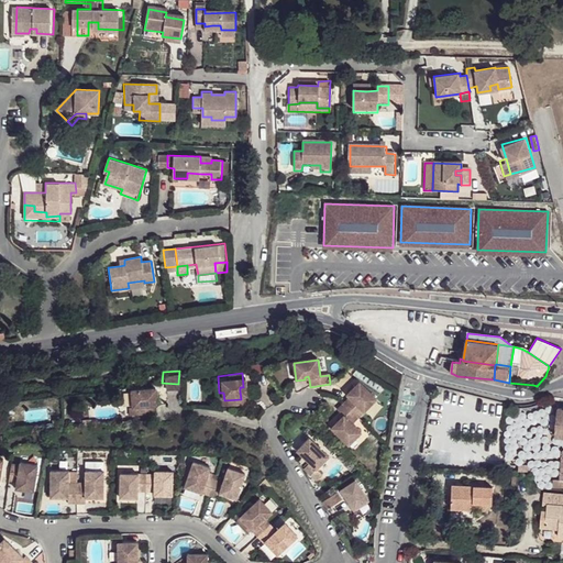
[(343,407),(354,418),(373,398),(359,385),(346,398),(350,400),(343,407)]
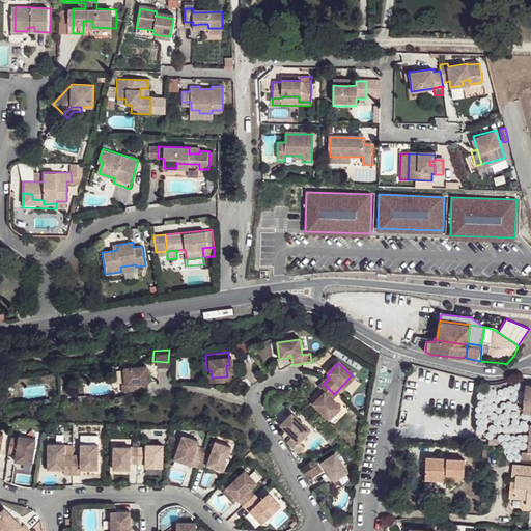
[(141,366),(119,367),(119,385),(123,385),(123,392),(140,391),(140,384),(140,379),(142,379),(141,366)]
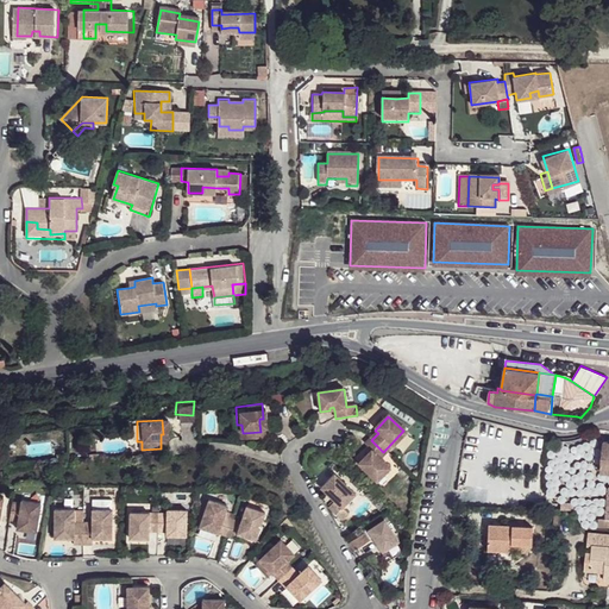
[(358,468),(372,482),(387,468),(377,458),(383,452),(371,440),(364,447),(371,453),(374,456),(370,459),(369,457),(358,468)]
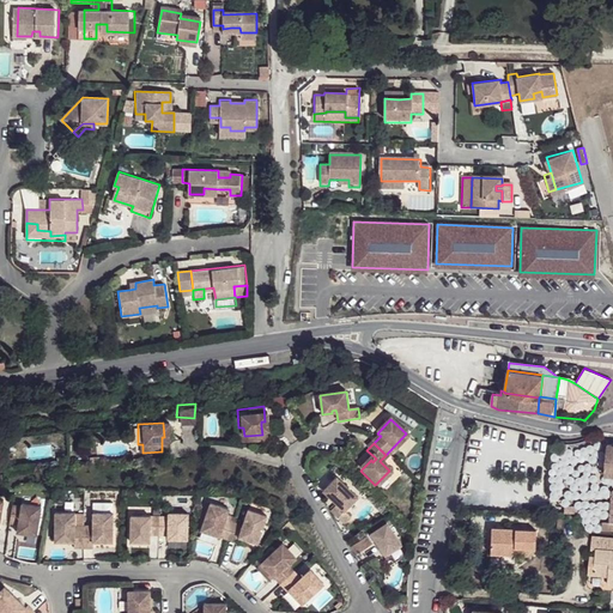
[(26,445),(26,455),(47,457),(47,447),(26,445)]
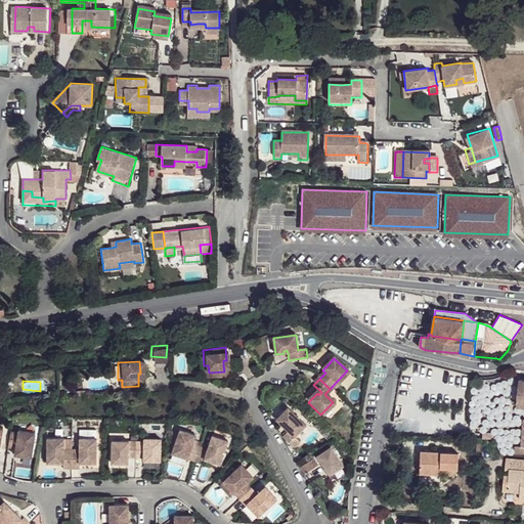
[(284,407),(271,420),(278,427),(280,424),(282,426),(279,428),(284,432),(278,438),(290,449),(296,443),(291,437),(302,426),(284,407)]
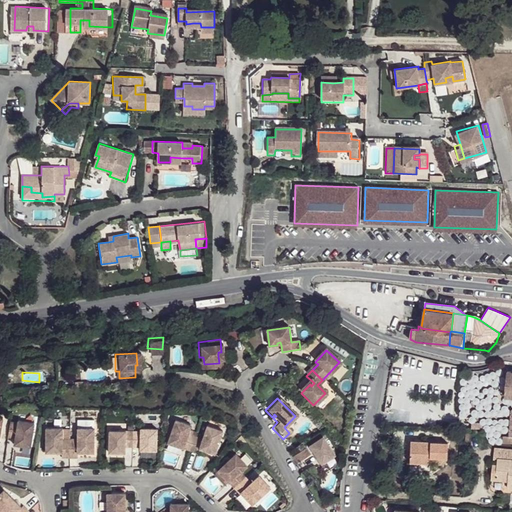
[(15,420),(7,419),(5,435),(12,436),(10,443),(27,446),(30,433),(27,432),(28,429),(31,430),(32,421),(15,418),(15,420)]
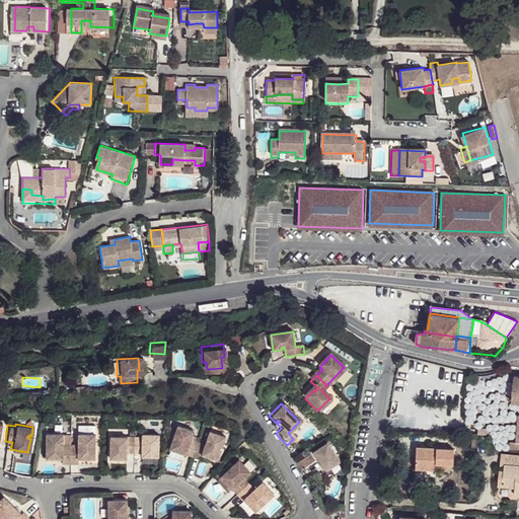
[(166,447),(191,455),(196,440),(188,437),(191,429),(175,424),(172,432),(174,432),(174,435),(171,434),(166,447)]
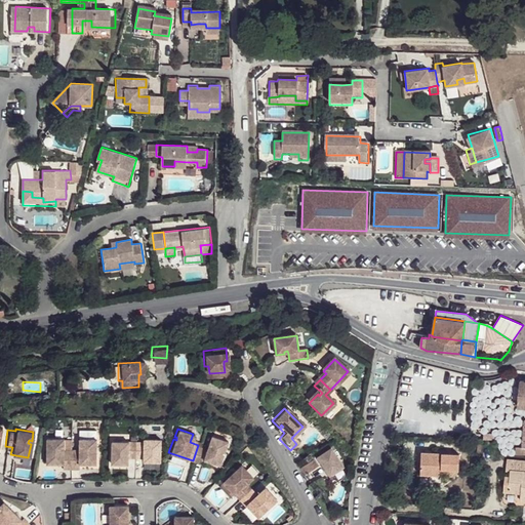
[(210,434),(205,447),(198,445),(193,460),(200,462),(202,458),(217,463),(221,451),(219,450),(219,447),(223,448),(226,439),(210,434)]
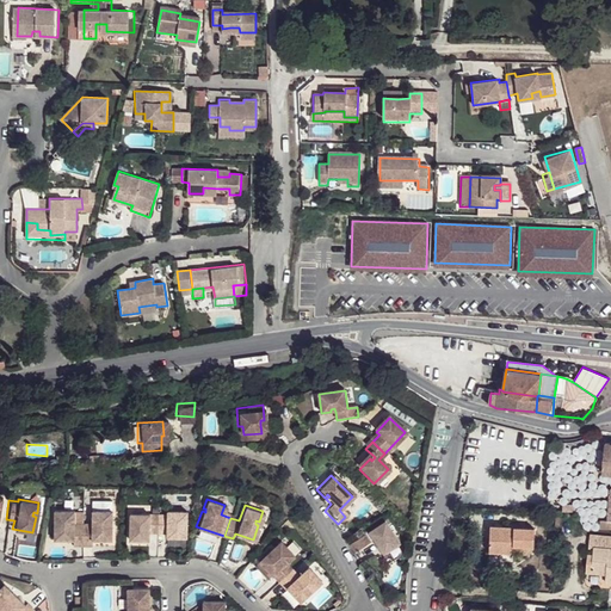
[(71,544),(80,544),(80,522),(71,522),(72,508),(51,508),(51,519),(55,519),(55,523),(51,523),(50,538),(71,538),(71,544)]
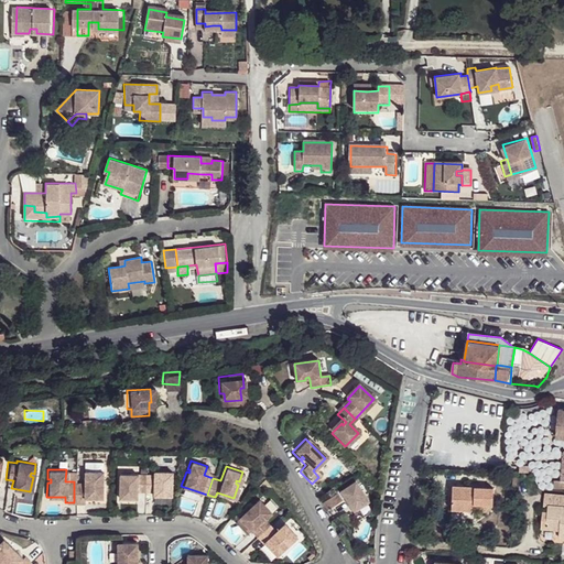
[(82,469),(82,481),(74,481),(74,502),(82,502),(82,498),(99,497),(100,483),(97,483),(97,479),(100,479),(100,469),(82,469)]
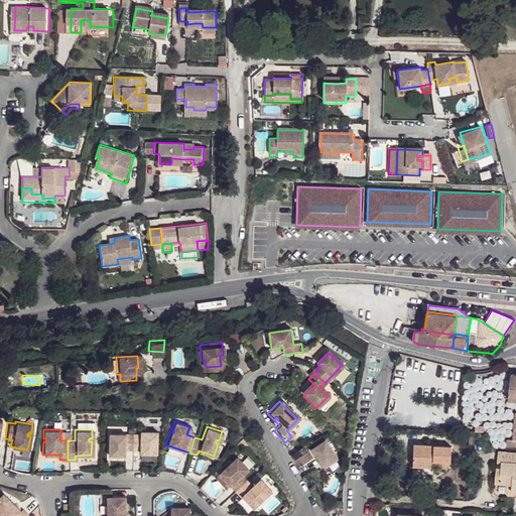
[(139,431),(139,433),(131,433),(131,449),(139,449),(138,454),(155,454),(155,433),(152,433),(152,431),(139,431)]
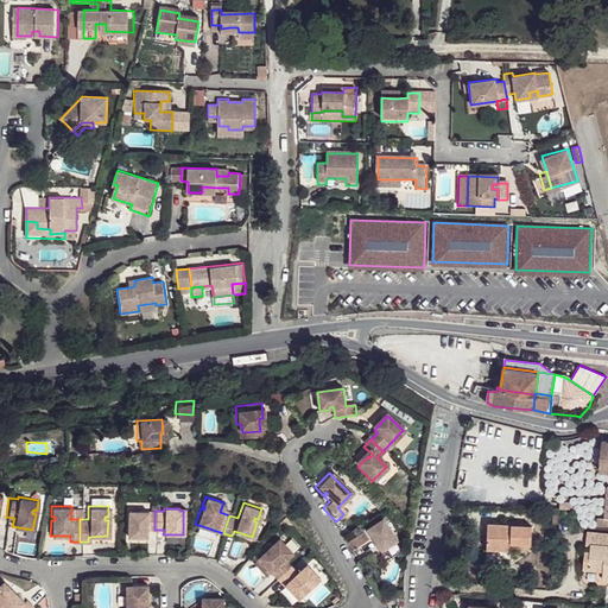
[(154,530),(154,511),(126,510),(125,537),(145,537),(145,530),(154,530)]
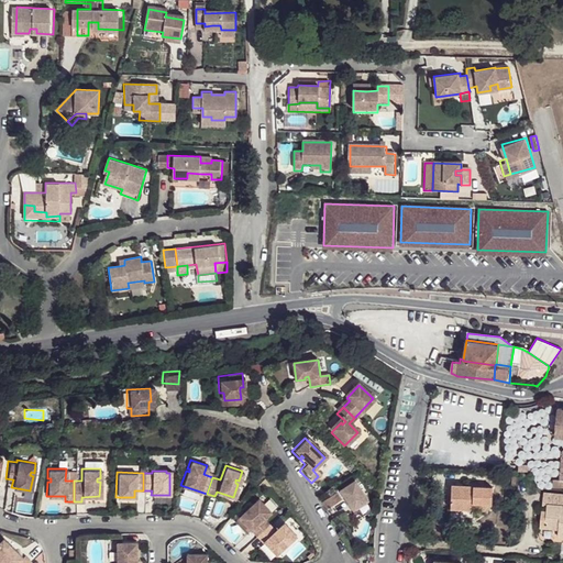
[(562,478),(553,478),(553,487),(562,486),(562,478)]
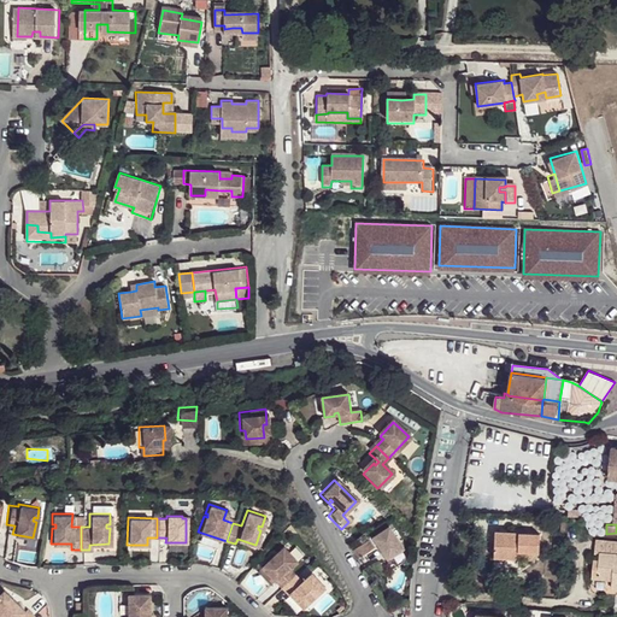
[(386,526),(374,534),(376,536),(371,540),(385,559),(401,548),(386,526)]
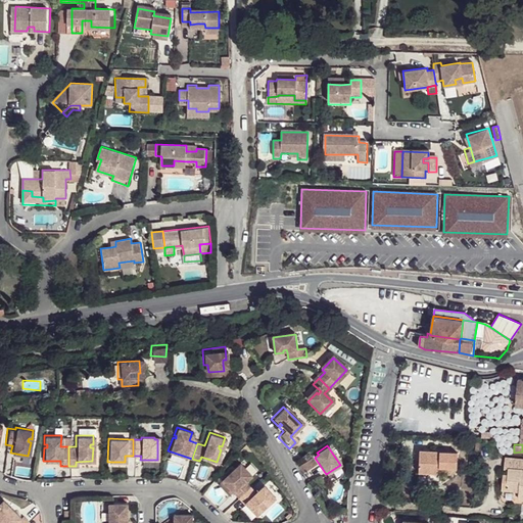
[(419,474),(439,475),(438,471),(456,472),(458,453),(420,450),(419,474)]
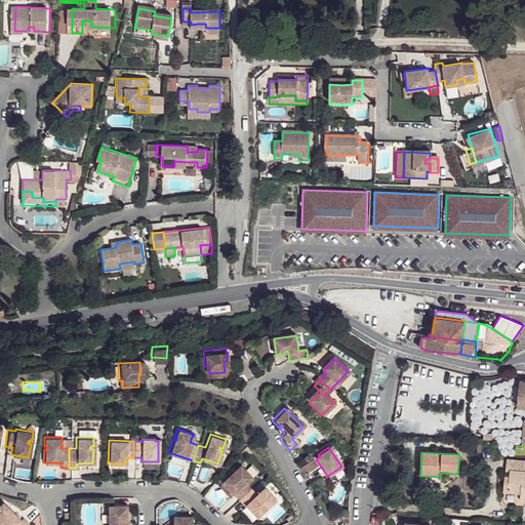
[(171,454),(169,460),(184,466),(186,459),(171,454)]
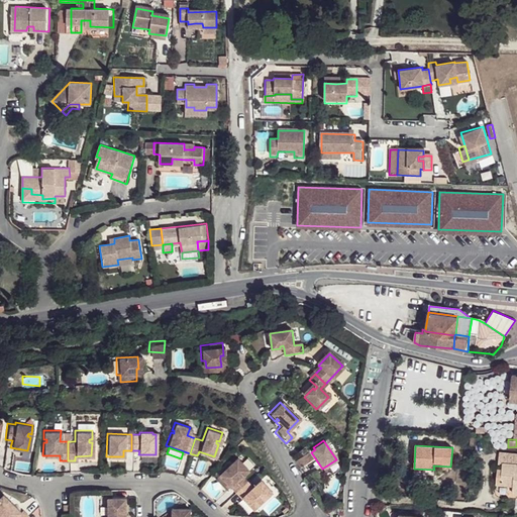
[(307,451),(293,461),(298,468),(312,458),(307,451)]
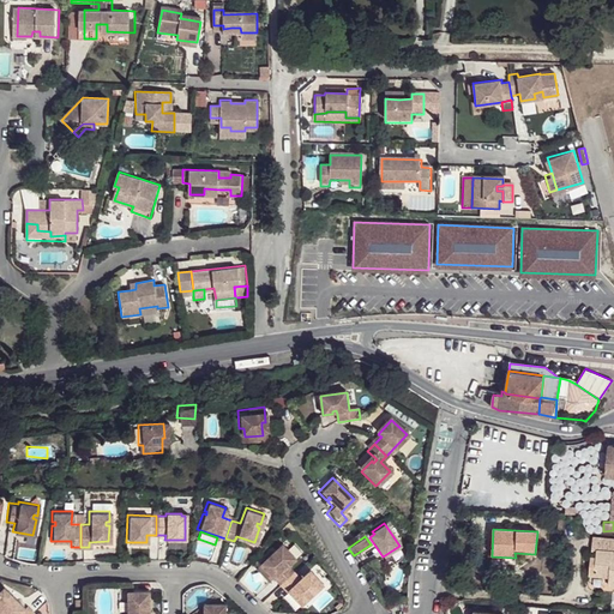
[(599,551),(595,577),(611,578),(609,585),(613,585),(613,539),(594,537),(591,549),(599,551)]
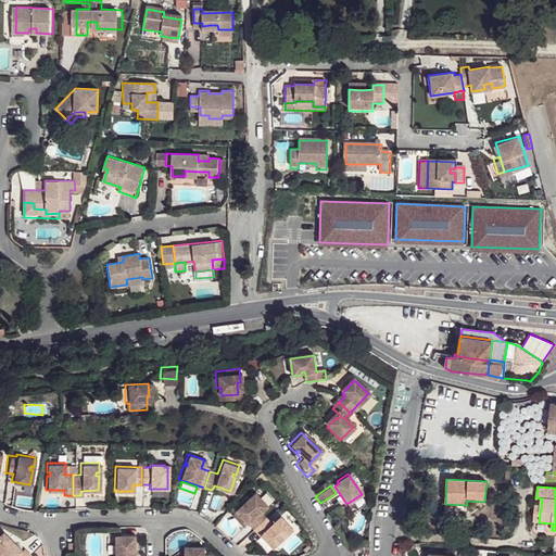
[(232,510),(251,529),(263,518),(258,512),(265,505),(252,491),(245,498),(248,500),(245,502),(243,500),(232,510)]
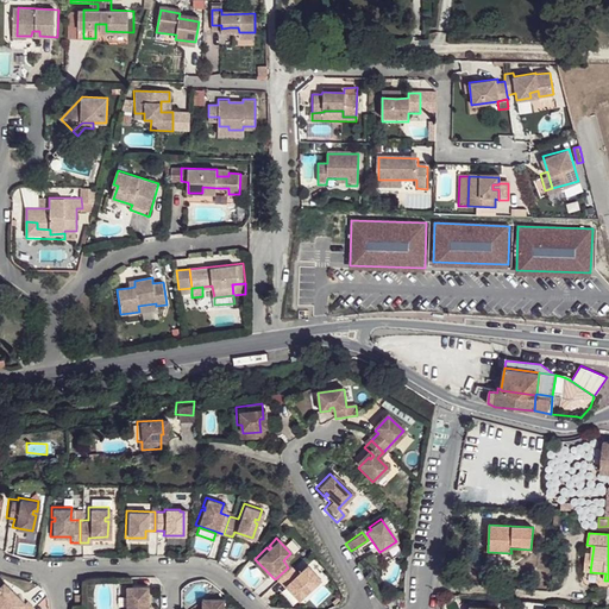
[(305,565),(295,573),(288,567),(275,579),(282,586),(283,586),(296,600),(308,589),(306,586),(308,584),(311,586),(319,579),(305,565)]
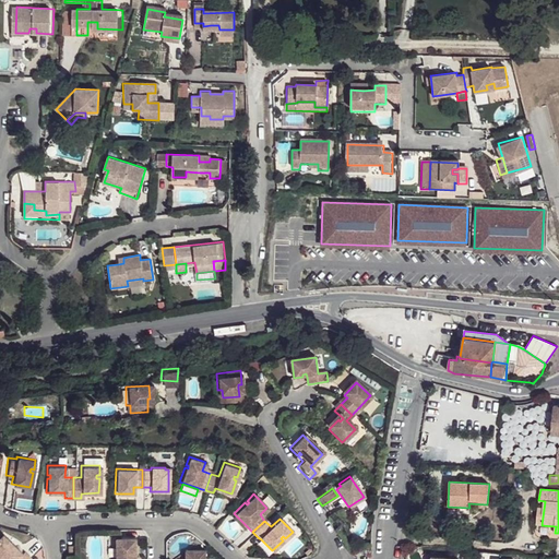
[(25,558),(28,557),(22,551),(20,552),(0,533),(0,558),(25,558)]
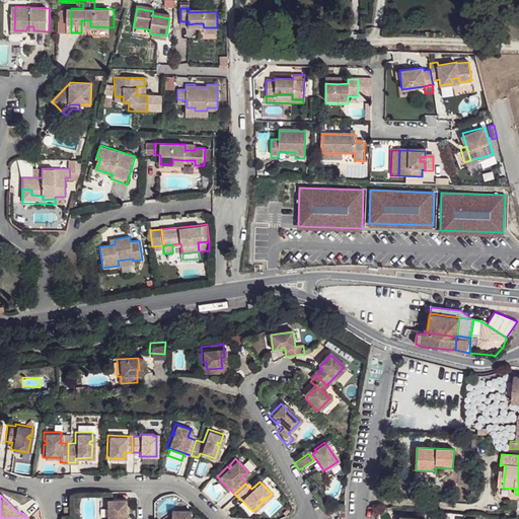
[(122,518),(123,499),(103,499),(103,518),(122,518)]
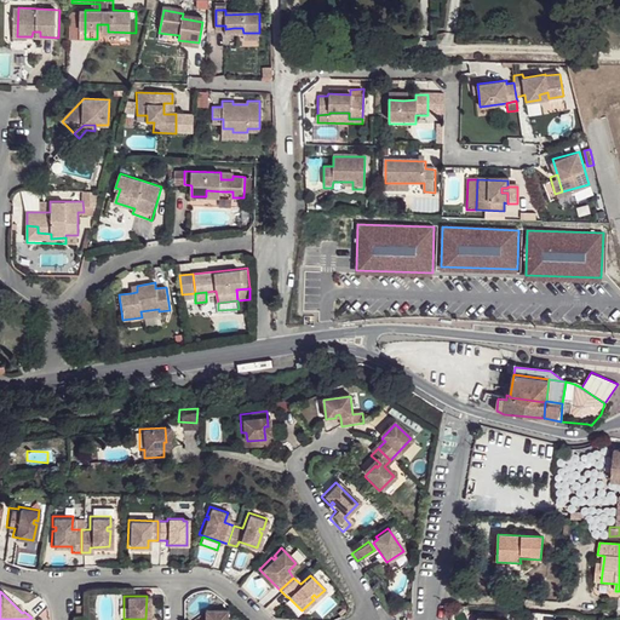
[(224,619),(225,609),(202,609),(201,619),(224,619)]
